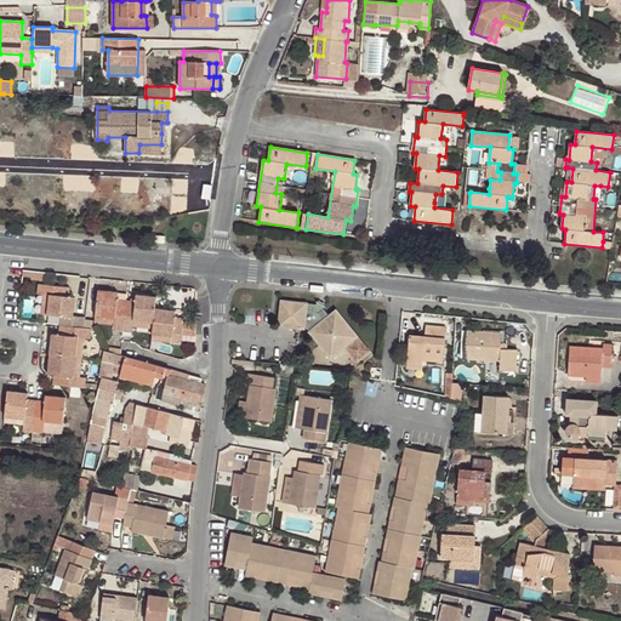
[(489,188),(490,180),(480,178),(479,188),(489,188)]
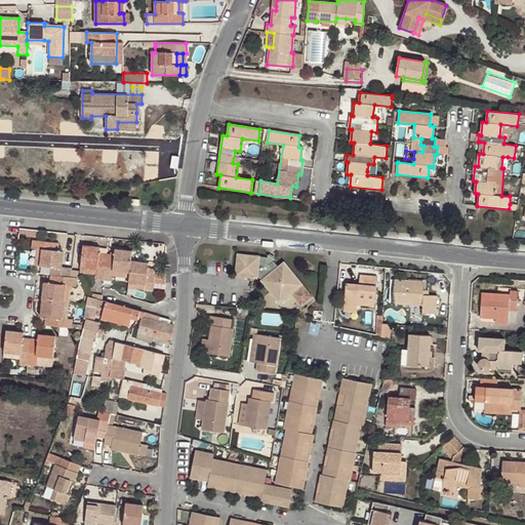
[(376,165),(373,164),(368,164),(367,171),(375,173),(376,165)]
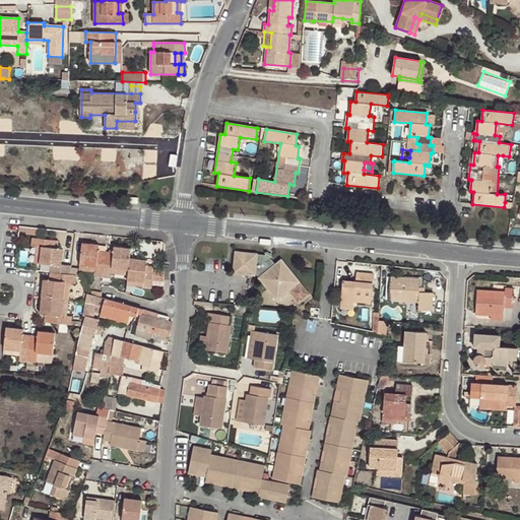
[(30,246),(36,247),(41,247),(39,263),(53,265),(53,270),(61,271),(61,266),(63,249),(58,249),(53,249),(55,240),(31,238),(30,246)]
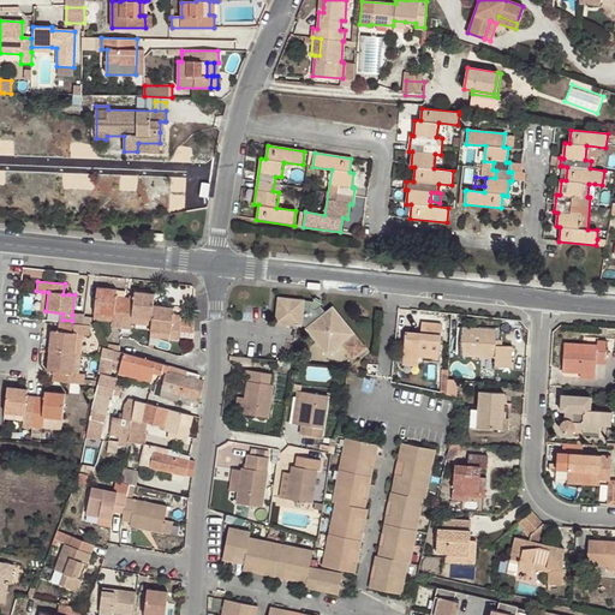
[(180,332),(181,320),(183,316),(173,316),(174,308),(154,305),(155,293),(135,292),(133,298),(117,296),(118,290),(97,287),(94,315),(114,317),(113,322),(113,328),(131,329),(131,324),(151,326),(150,333),(171,335),(169,340),(179,341),(180,332)]
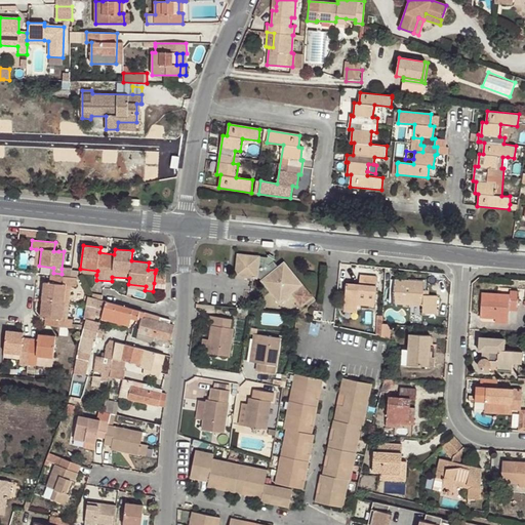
[(64,251),(62,269),(70,270),(72,252),(64,251)]
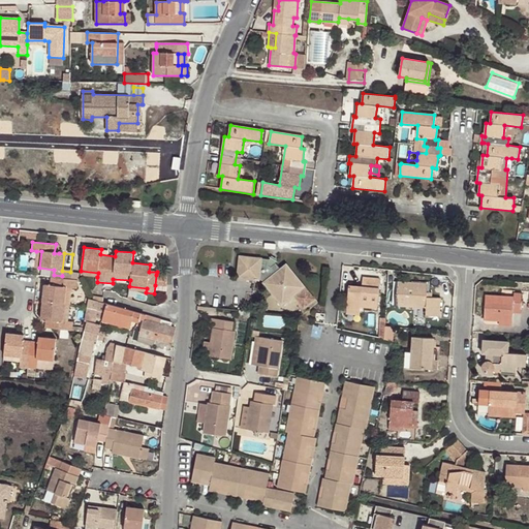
[(275,262),(270,260),(262,259),(262,258),(240,256),(237,279),(259,281),(259,280),(263,282),(262,283),(281,307),(293,297),(305,287),(286,263),(280,269),(275,262)]
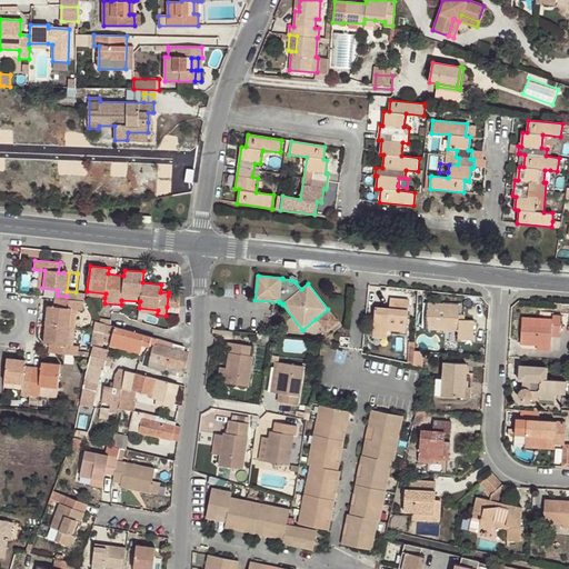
[(179,300),(179,297),(168,296),(167,307),(179,308),(179,300)]
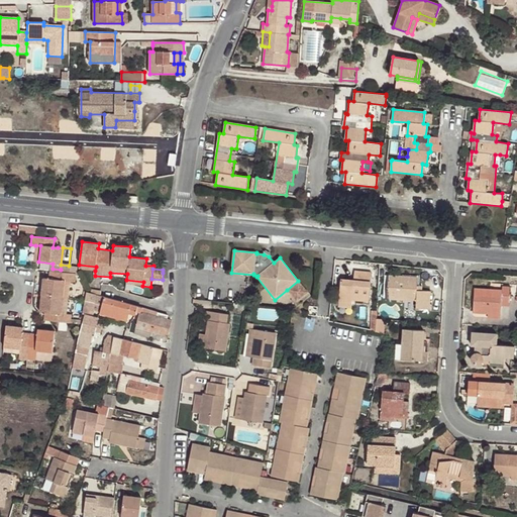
[(43,278),(40,312),(45,313),(49,313),(48,321),(67,323),(68,314),(71,282),(72,273),(54,272),(54,279),(48,279),(43,278)]
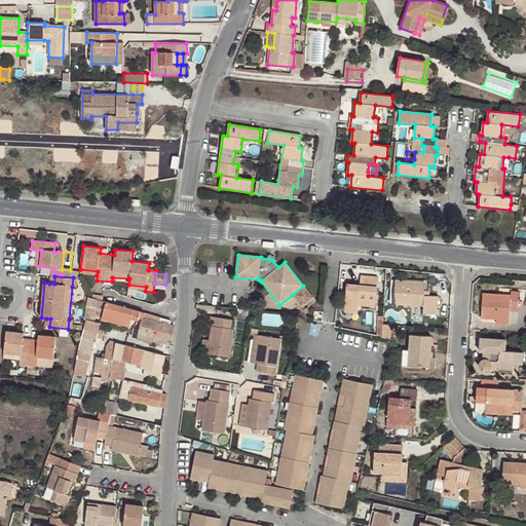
[(361,276),(360,286),(360,289),(354,289),(355,285),(347,285),(345,307),(359,308),(359,304),(375,306),(378,277),(361,276)]
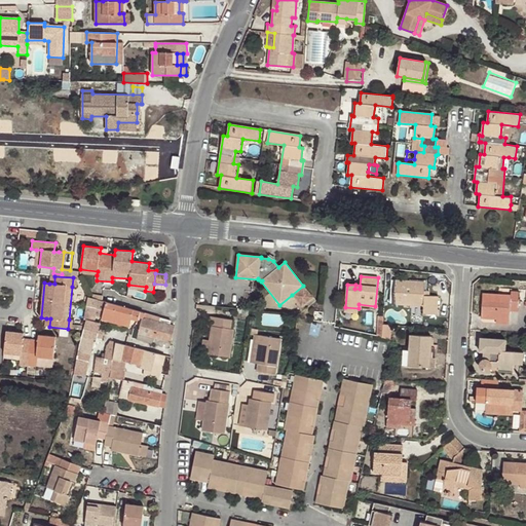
[(423,296),(424,291),(424,284),(393,282),(391,303),(413,304),(423,305),(422,309),(422,313),(436,314),(437,297),(428,296),(423,296)]
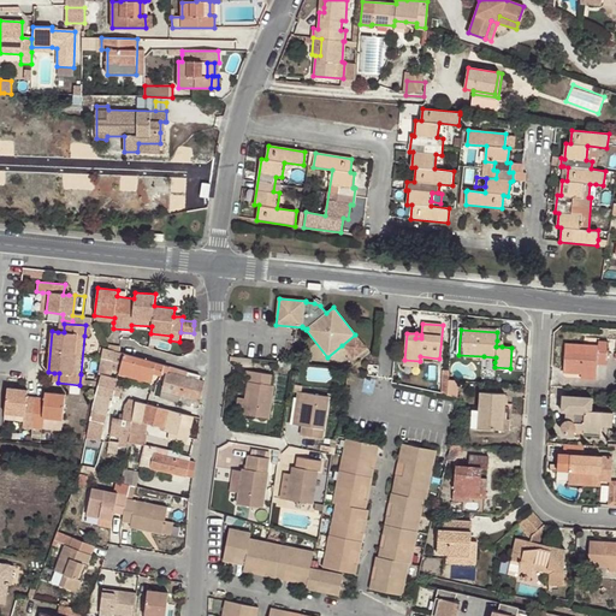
[(355,335),(342,345),(353,359),(366,348),(355,335)]
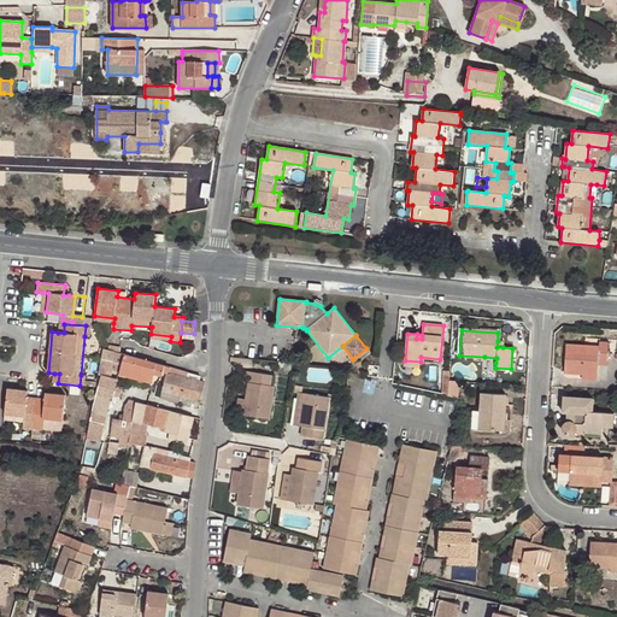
[(564,372),(582,372),(597,375),(598,365),(598,359),(607,360),(609,344),(599,342),(599,347),(566,345),(564,372)]
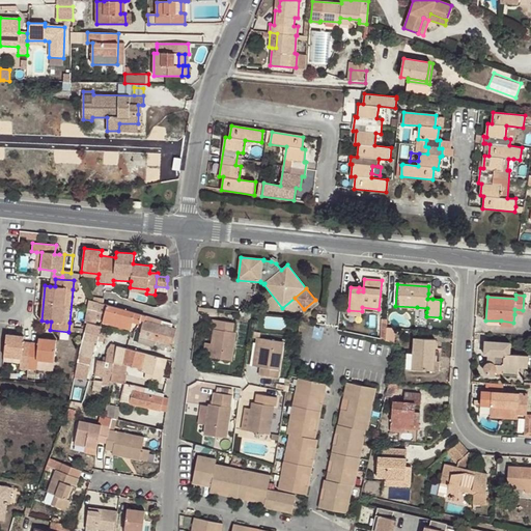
[(80,345),(75,375),(81,376),(87,341),(95,343),(95,346),(98,346),(102,344),(105,334),(100,333),(100,327),(96,326),(98,319),(96,318),(98,311),(105,313),(103,323),(131,330),(133,323),(139,324),(140,324),(140,320),(142,314),(111,306),(103,304),(93,301),(89,300),(80,345)]
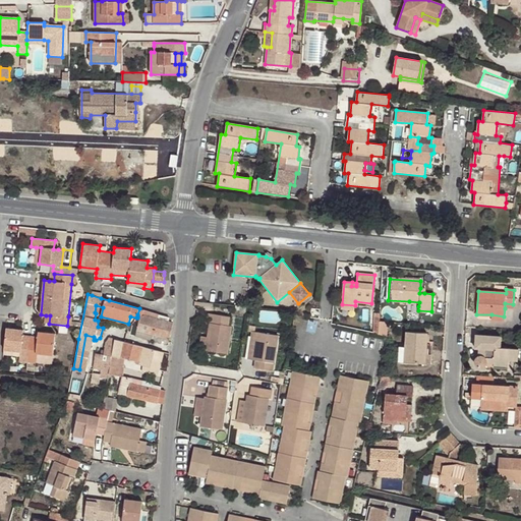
[(246,306),(235,305),(235,310),(239,310),(239,313),(245,313),(246,306)]
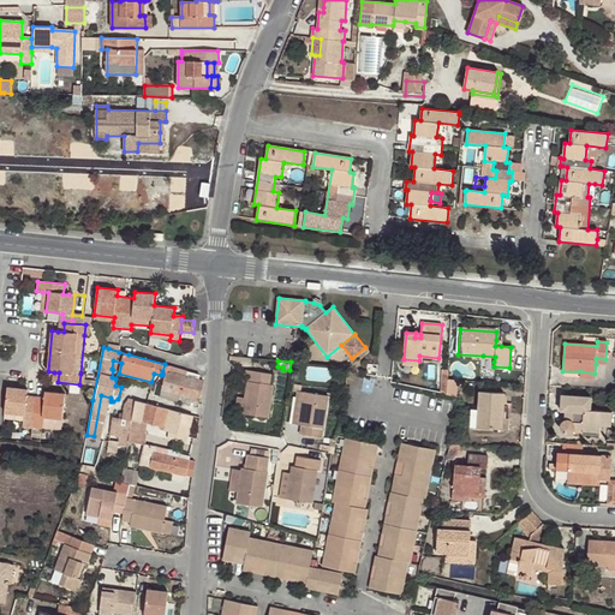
[(177,368),(169,365),(167,372),(160,396),(180,402),(187,371),(177,368)]
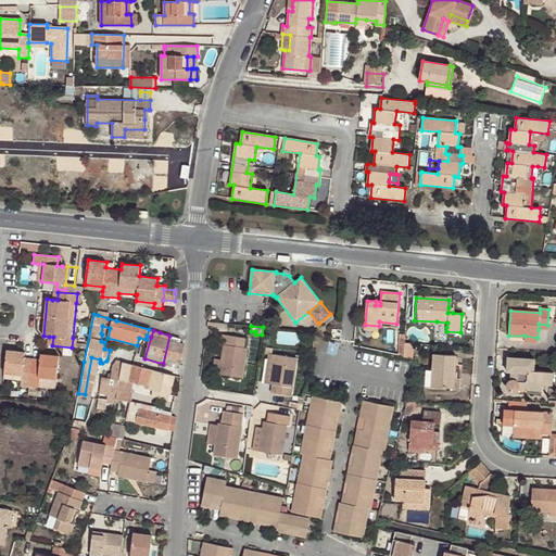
[(224,344),(222,361),(219,375),(242,377),(245,348),(243,348),(244,338),(222,335),(220,344),(224,344)]
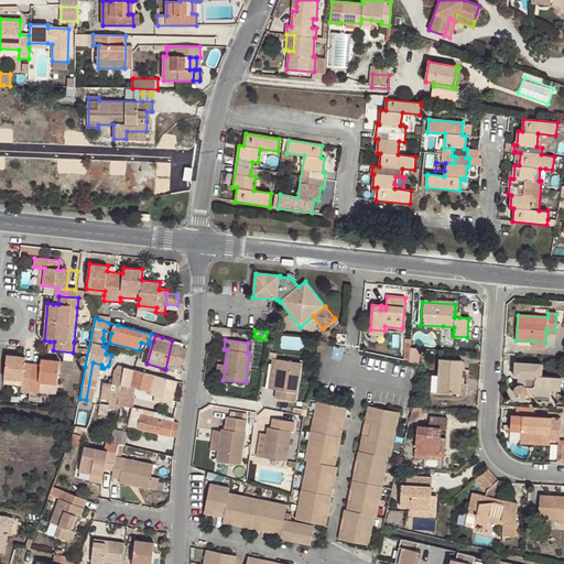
[(184,344),(172,340),(165,369),(182,373),(188,348),(183,347),(184,344)]
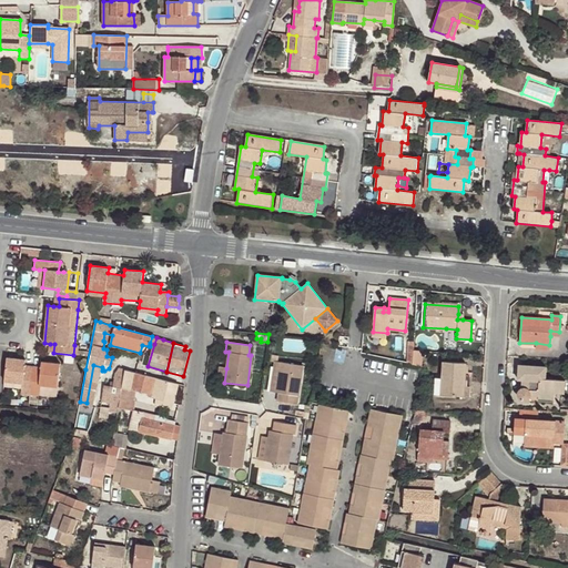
[(60,364),(42,362),(41,367),(40,372),(32,371),(24,371),(26,365),(26,359),(7,357),(4,381),(22,384),(21,389),(30,391),(39,392),(57,393),(60,364)]
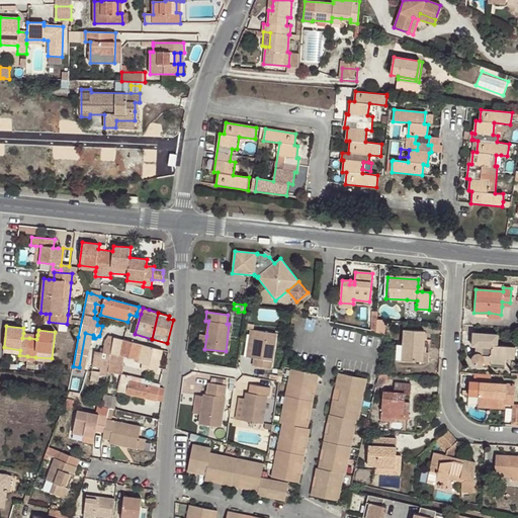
[(404,330),(403,345),(402,360),(427,361),(427,352),(423,352),(423,339),(424,331),(404,330)]
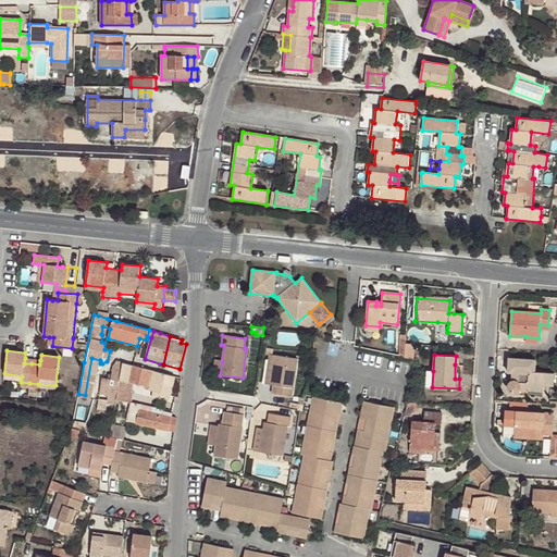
[(297,358),(274,356),(270,385),(272,385),(272,394),(292,396),(297,358)]
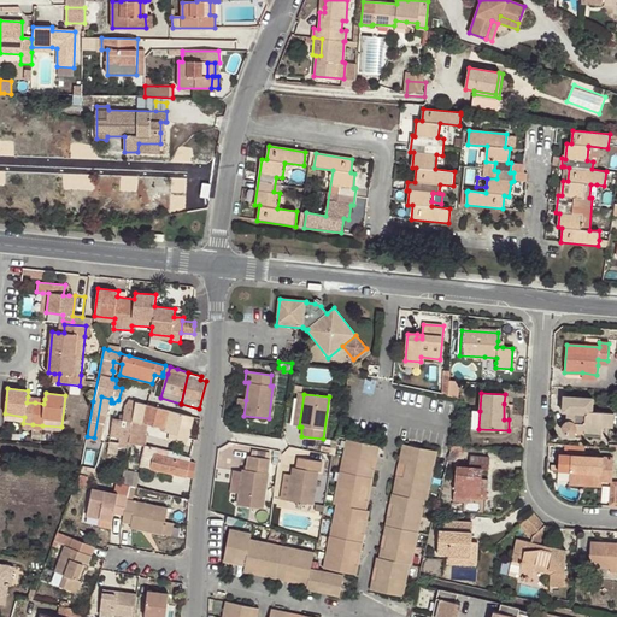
[(576,429),(585,430),(586,425),(600,427),(612,427),(612,412),(593,412),(593,398),(564,397),(563,412),(566,413),(566,422),(564,423),(563,427),(563,430),(565,434),(569,435),(573,435),(575,432),(576,429)]
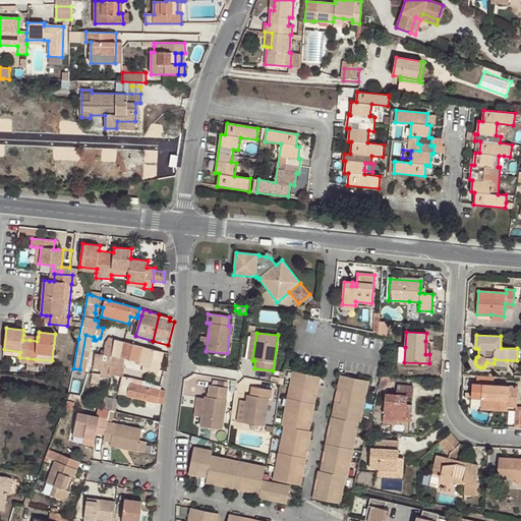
[(164,352),(151,348),(114,339),(114,343),(110,366),(122,368),(124,358),(143,363),(142,365),(160,369),(164,352)]
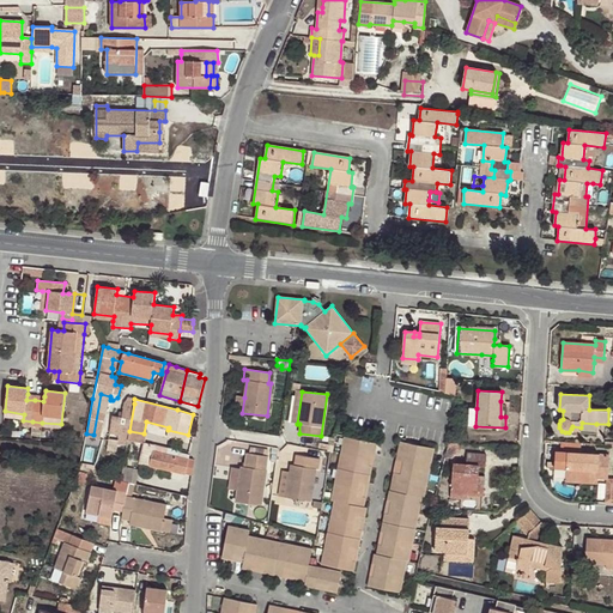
[(120,435),(128,436),(129,431),(134,404),(126,402),(125,404),(120,435)]
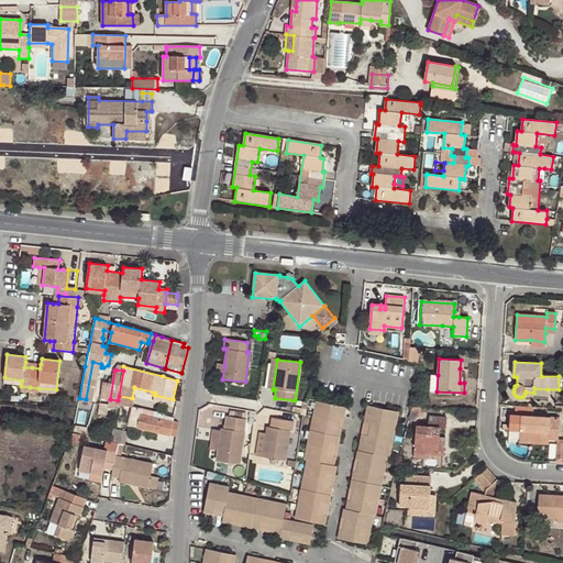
[(170,405),(173,399),(154,395),(153,400),(170,405)]
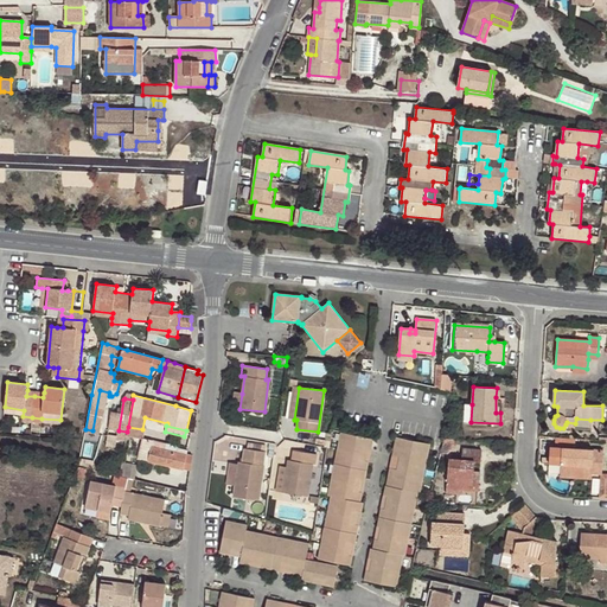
[(127,432),(127,435),(142,439),(144,439),(146,429),(142,429),(128,427),(127,432)]
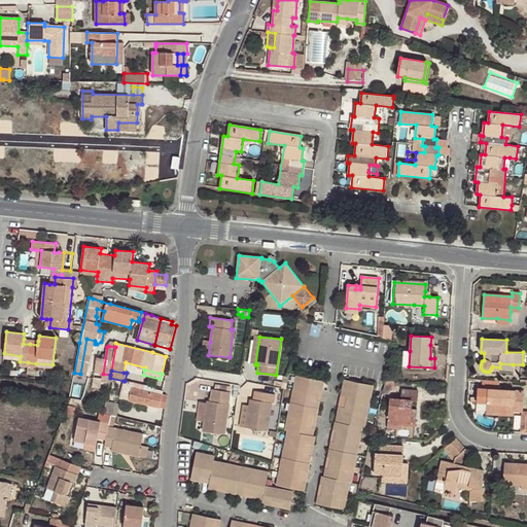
[(315,387),(319,388),(322,388),(323,382),(295,376),(284,430),(287,430),(276,486),(304,491),(306,484),(303,483),(299,482),(302,469),(305,470),(308,471),(311,456),(308,455),(304,455),(307,443),(310,443),(313,444),(315,436),(313,435),(314,427),(311,427),(307,426),(310,414),(313,415),(317,416),(319,399),(317,399),(312,398),(315,387)]
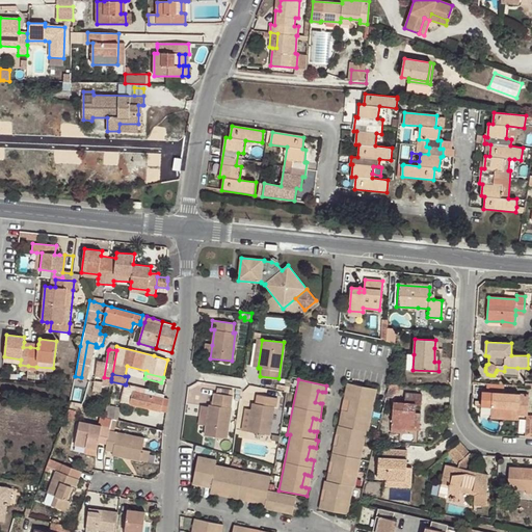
[(344,399),(350,400),(354,401),(352,413),(348,411),(342,410),(337,434),(340,434),(343,435),(341,447),(337,446),(335,445),(330,461),(334,461),(338,462),(336,474),(331,473),(328,473),(327,481),(325,481),(323,489),(326,490),(329,490),(327,502),(324,501),(320,500),(319,508),(347,514),(353,487),(355,486),(360,467),(367,432),(368,432),(377,390),(347,383),(344,399)]
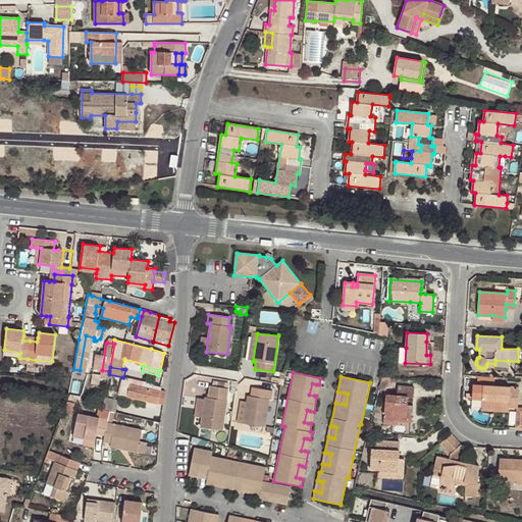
[(494,386),(494,377),(478,376),(477,385),(473,384),(472,395),(466,394),(466,399),(482,400),(482,406),(509,407),(517,408),(518,387),(494,386)]
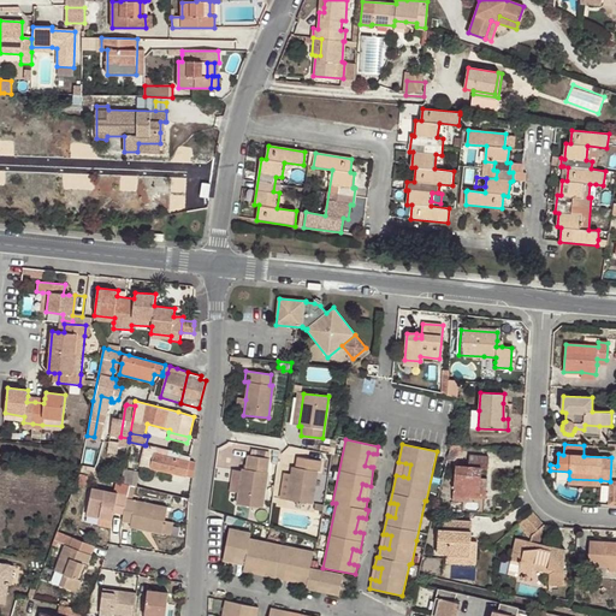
[(146,445),(144,445),(140,465),(193,477),(195,461),(190,461),(190,456),(182,455),(182,452),(163,449),(146,445)]
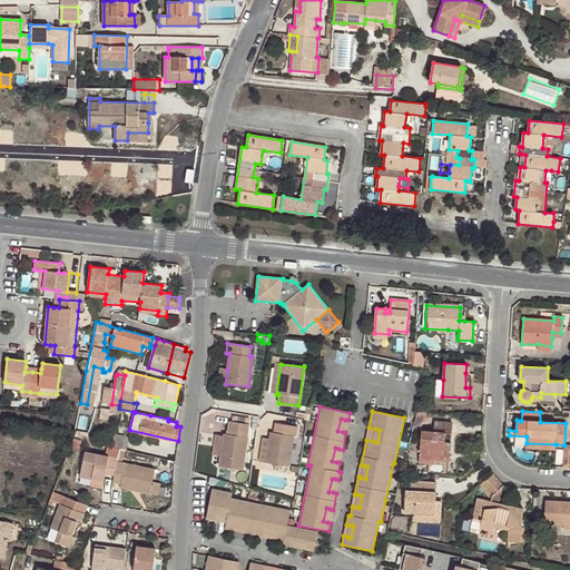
[(425,413),(416,412),(413,425),(419,426),(425,422),(425,413)]
